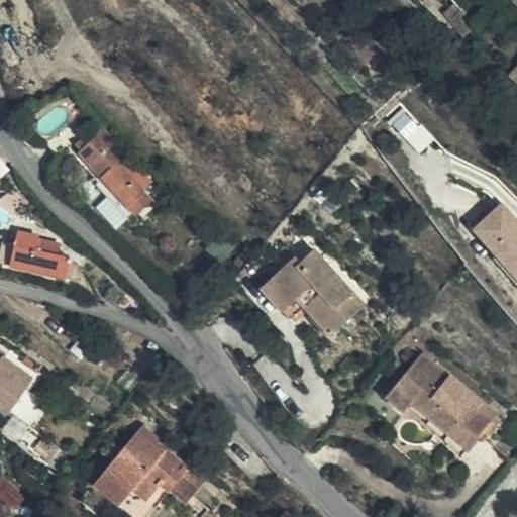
[(452,0),(434,0),(464,34),(476,25),(463,12),(452,0)]
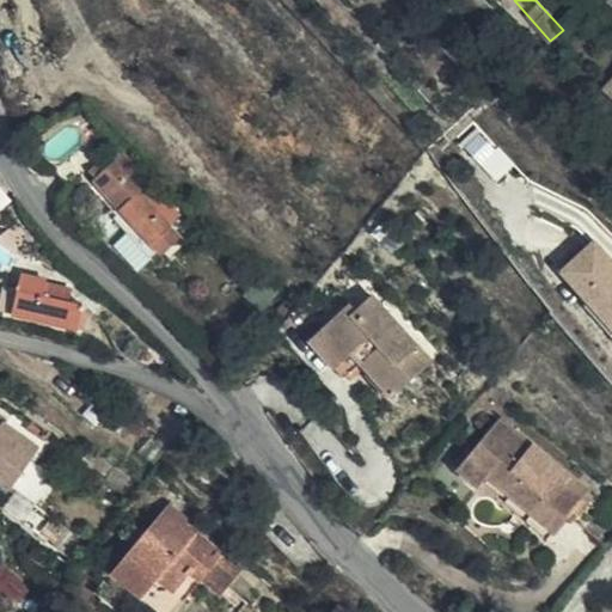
[(463,142),(481,164),(494,153),(475,132),(463,142)]
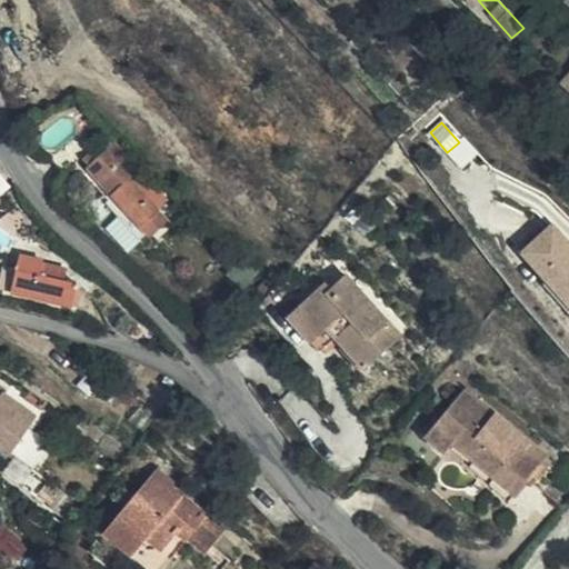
[(110,130),(110,128),(110,127),(109,126),(108,125),(107,125),(105,123),(103,123),(102,125),(100,127),(100,128),(101,130),(101,131),(102,132),(103,133),(105,133),(106,133),(107,132),(109,132),(110,130)]
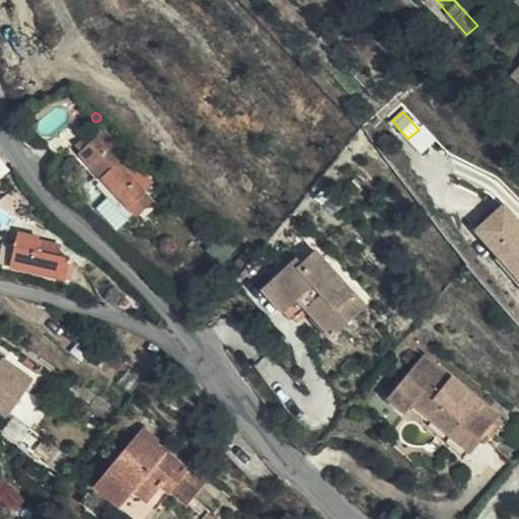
[(104,146),(110,142),(115,139),(99,124),(80,141),(75,145),(83,153),(97,139),(104,146)]
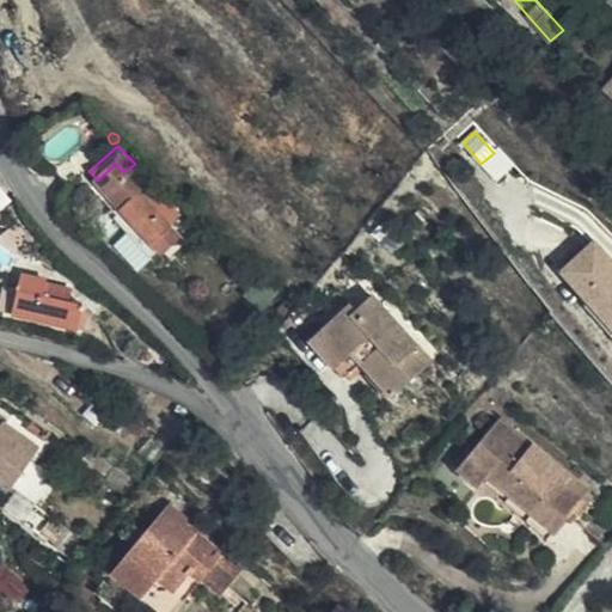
[(89,171),(95,166),(80,150),(57,169),(71,188),(89,171)]
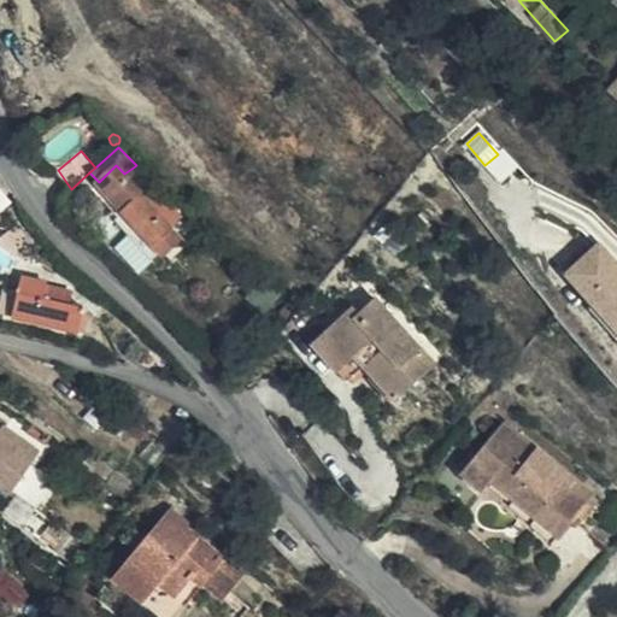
[(498,154),(485,165),(503,183),(515,172),(498,154)]
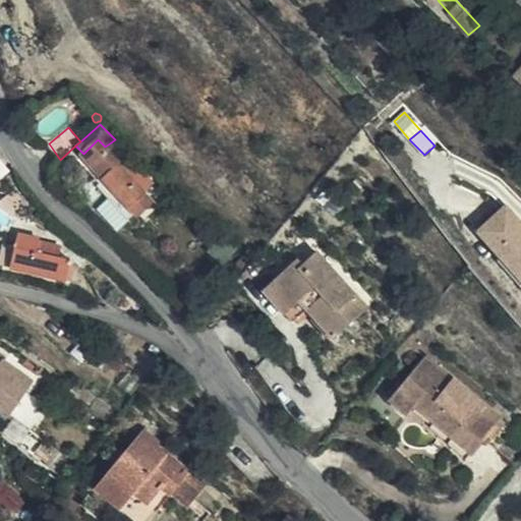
[(124,160),(111,142),(105,147),(98,139),(83,154),(82,156),(105,179),(124,160)]
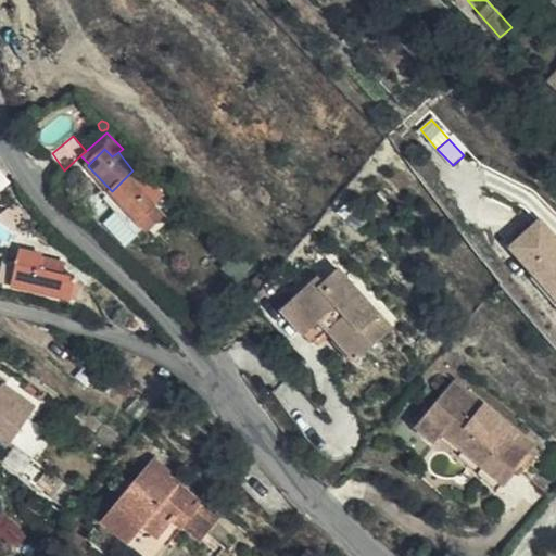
[(0,188),(11,179),(0,166),(0,188)]
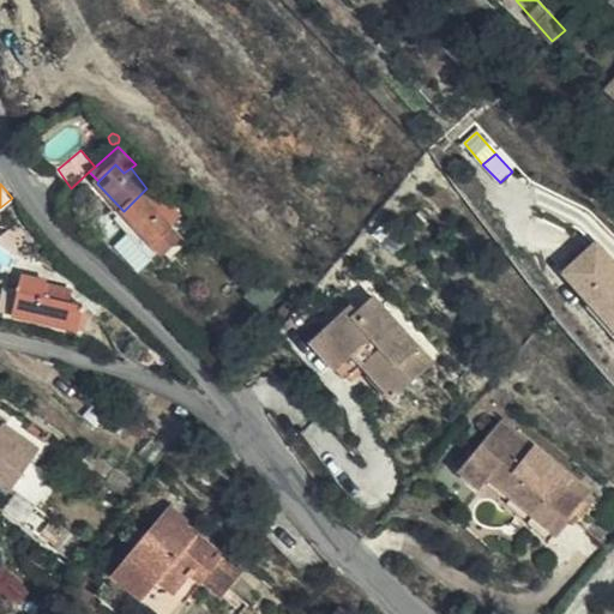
[(613,257),(599,240),(564,271),(613,326),(613,257)]
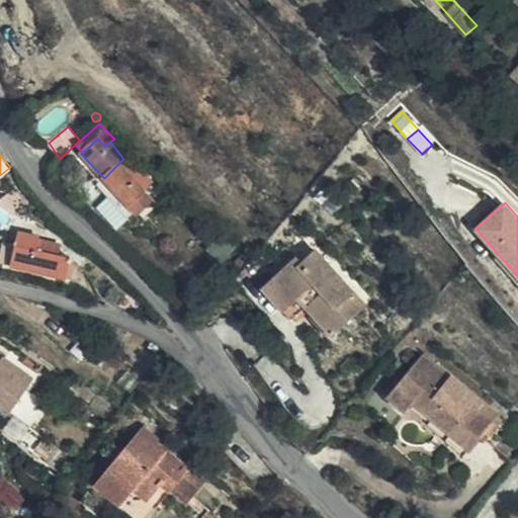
[(17,232),(14,250),(11,264),(70,277),(72,260),(59,256),(60,247),(38,241),(38,239),(17,232)]
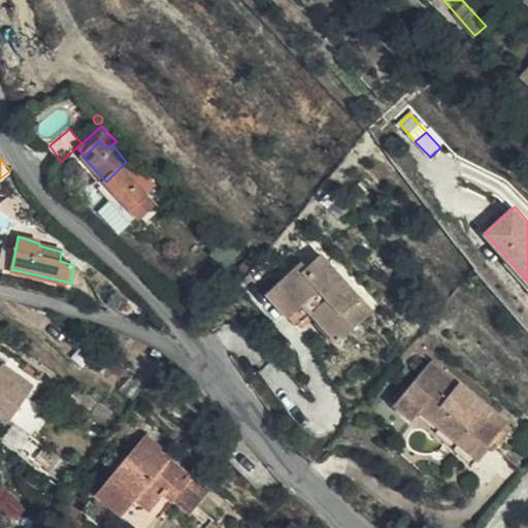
[(11,269),(14,255),(5,253),(1,267),(11,269)]
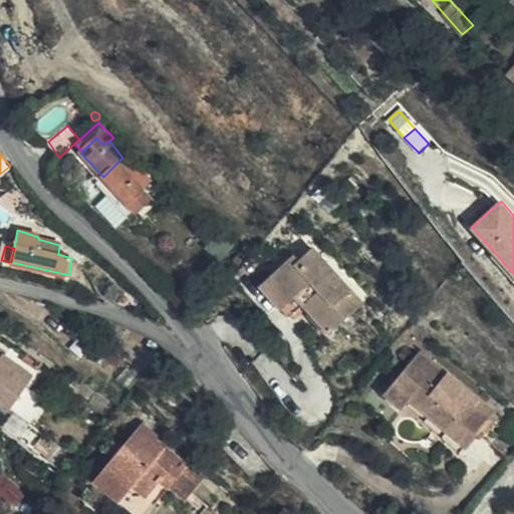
[(362,304),(311,248),(298,260),(294,255),(260,286),(288,316),(302,303),(329,332),(362,304)]
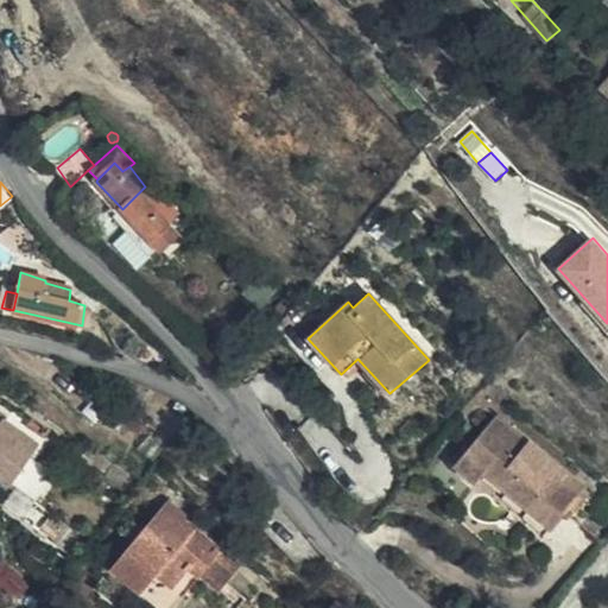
[(556,475),(561,468),(496,416),(454,466),(475,483),(482,474),(549,530),(578,494),(556,475)]
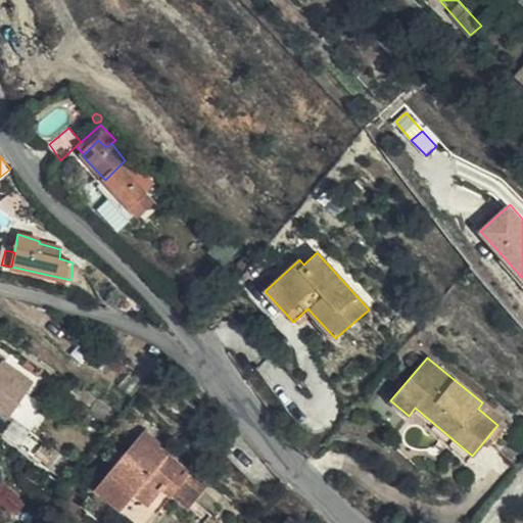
[(0,366),(0,369),(28,388),(33,381),(4,362),(0,366)]
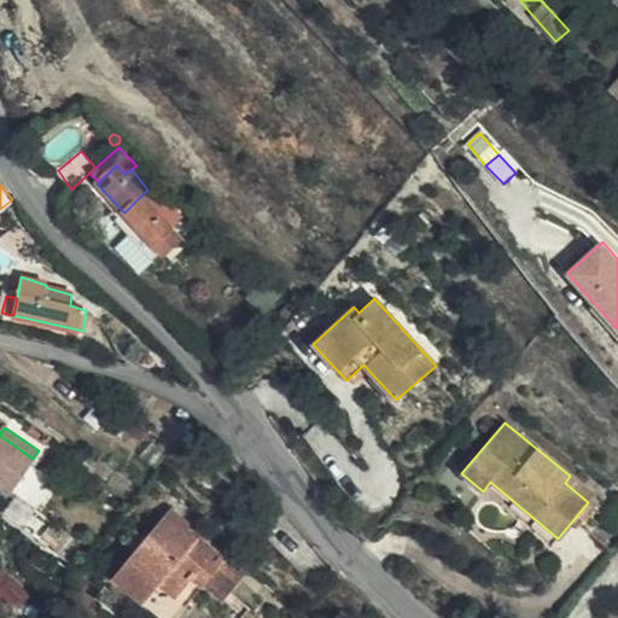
[(31,460),(33,459),(0,436),(0,490),(7,496),(31,460)]
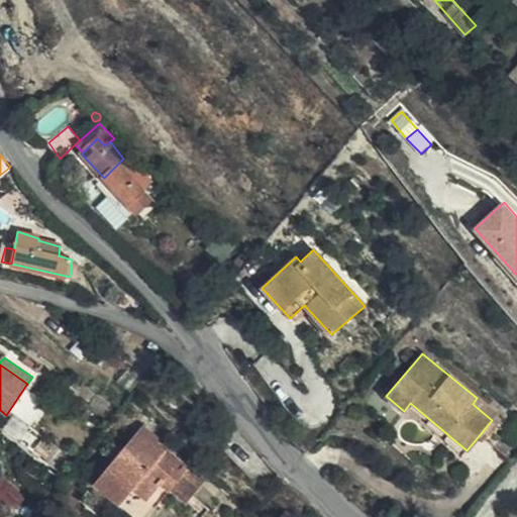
[(496,415),(477,398),(473,404),(492,420),(496,415)]
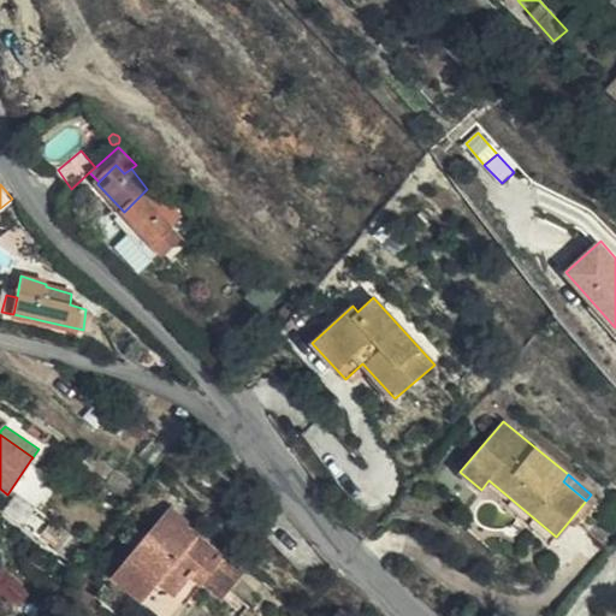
[(489,480),(481,490),(549,545),(556,537),(489,480)]
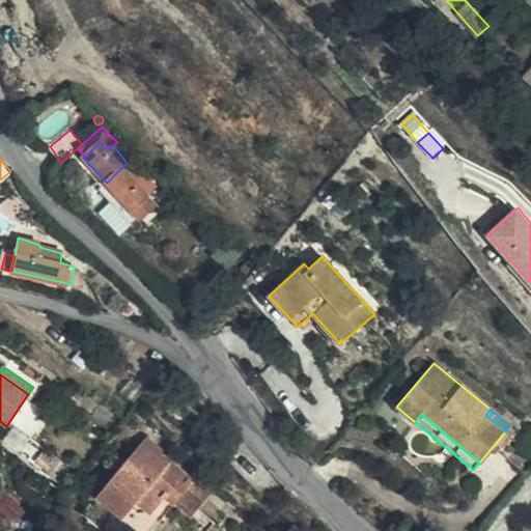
[(164,498),(185,475),(162,455),(165,453),(147,438),(95,496),(137,530),(145,530),(169,503),(164,498)]
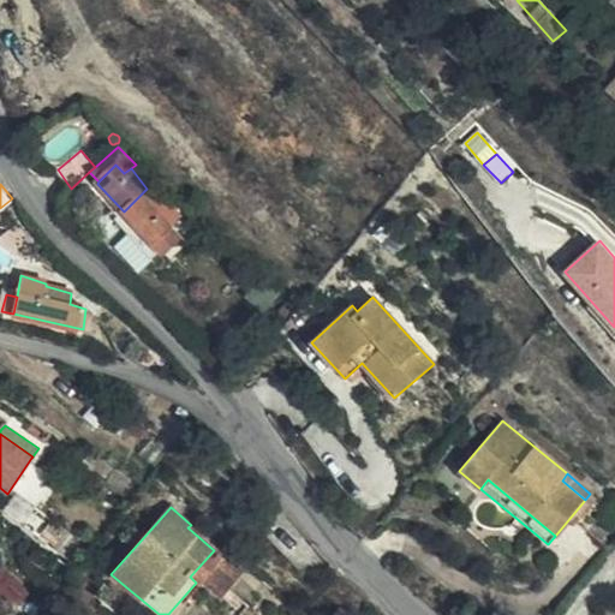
[(218,602),(242,573),(214,550),(190,577),(196,583),(199,586),(218,602)]
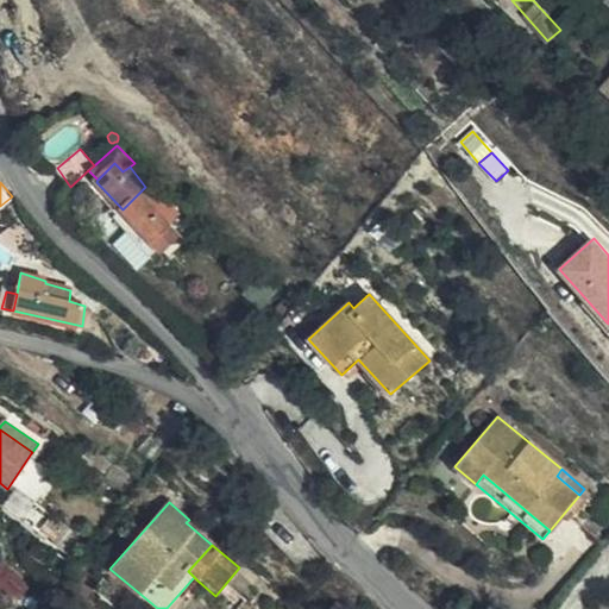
[(167,608),(173,608),(198,581),(194,577),(167,608)]
